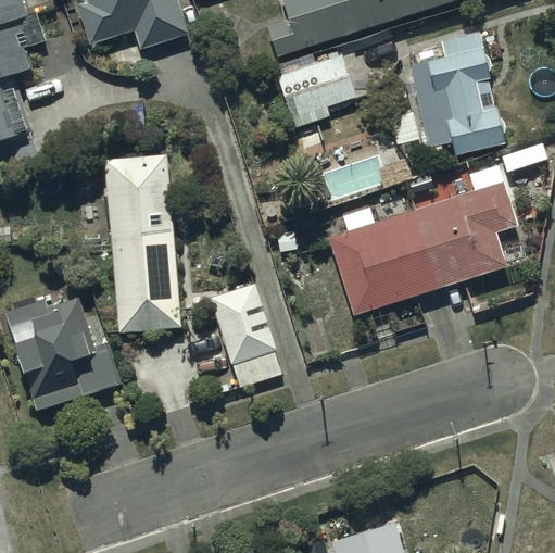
[(26,0),(0,0),(0,179),(47,165),(20,84),(37,78),(29,57),(52,50),(41,16),(33,19),(26,0)]
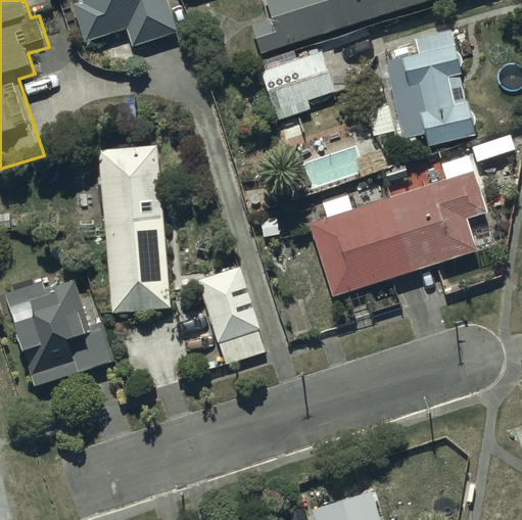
[(82,0),(85,7),(77,10),(90,49),(131,35),(137,54),(183,39),(169,0),(82,0)]
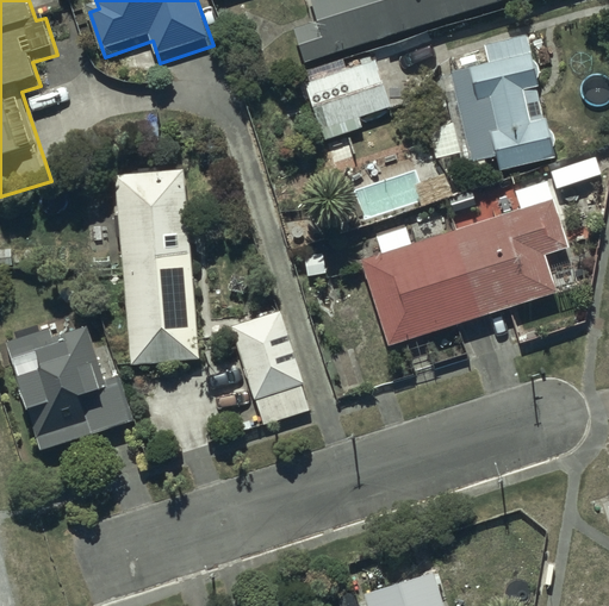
[(499,0),(311,0),(318,20),(296,27),(306,62),(499,0)]
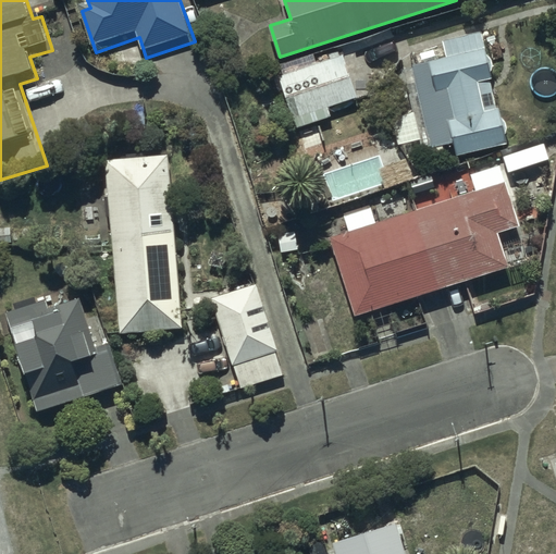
[(483,31),(481,31),(444,39),(447,54),(405,63),(423,146),(453,140),(456,155),(507,143),(499,107),(497,108),(485,52),(489,52),(483,31)]
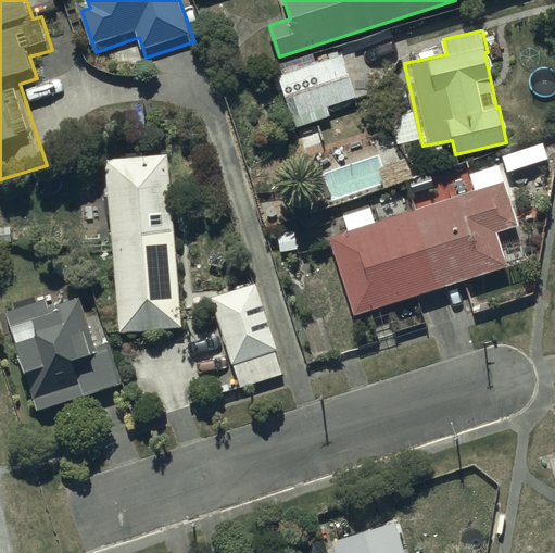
[(342,55),(278,77),(294,128),(331,116),(329,108),(356,99),(342,55)]
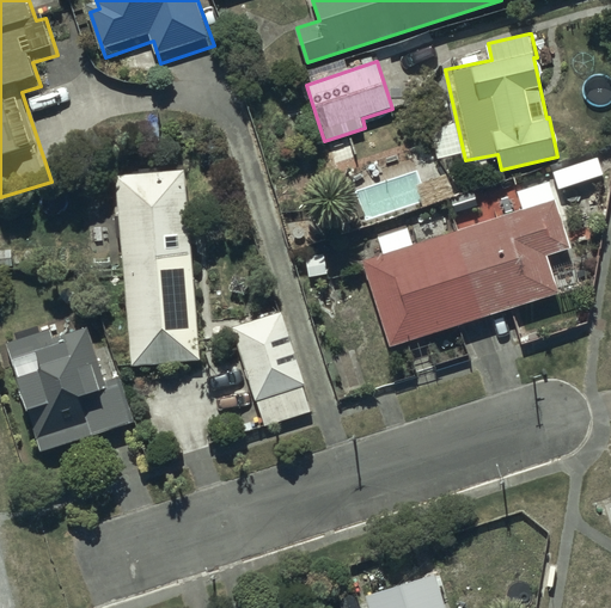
[(182,173),(111,179),(128,370),(199,364),(182,173)]
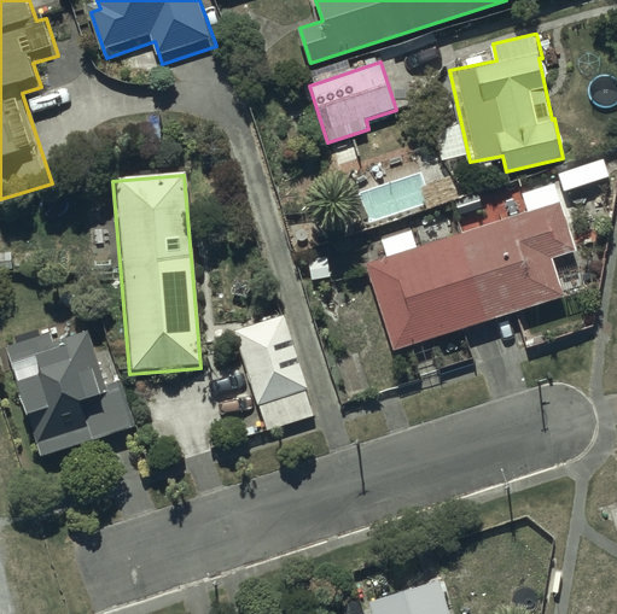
[(572,205),(568,188),(527,200),(530,211),(418,245),(413,229),(382,239),(388,258),(366,264),(393,350),(563,294),(552,258),(575,251),(562,209),(572,205)]
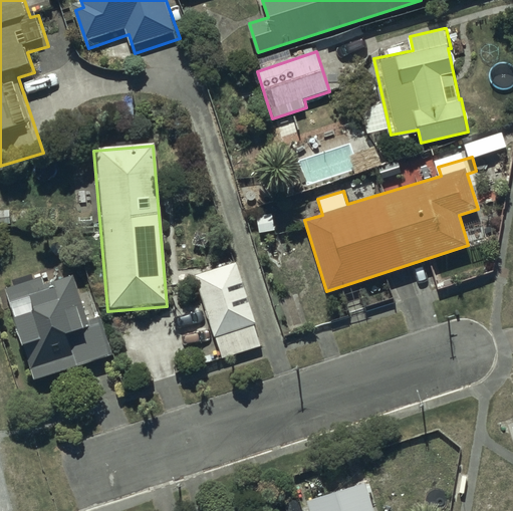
[(239,261),(194,275),(213,336),(215,335),(222,357),(261,345),(254,323),(257,322),(239,261)]
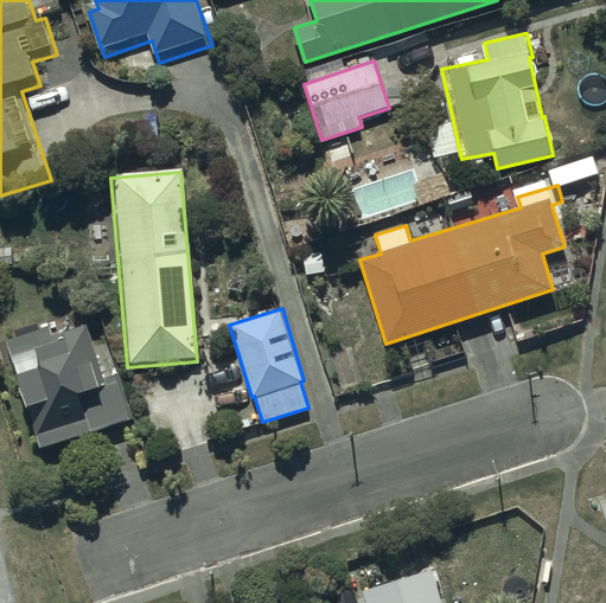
[(23,412),(36,453),(134,422),(120,377),(100,383),(83,329),(57,338),(53,328),(1,345),(12,379),(7,380),(18,414),(23,412)]
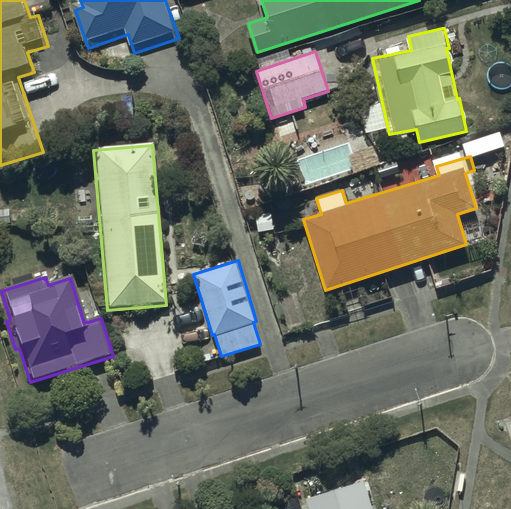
[(368,508),(360,484),(302,504),(303,508),(368,508)]
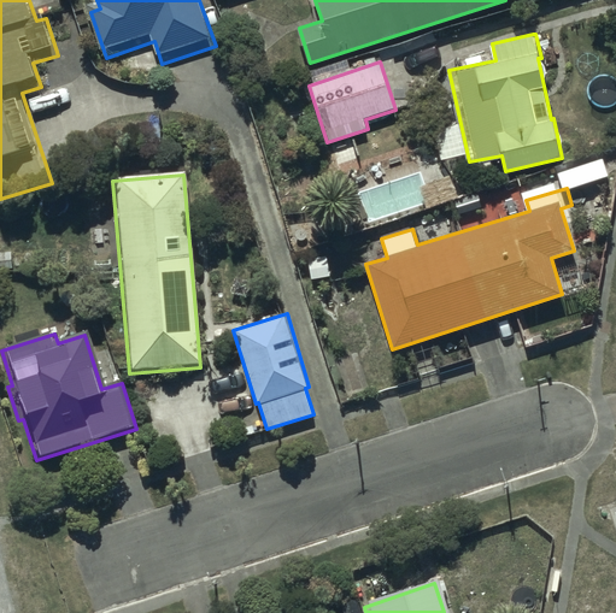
All buildings are outlined.
